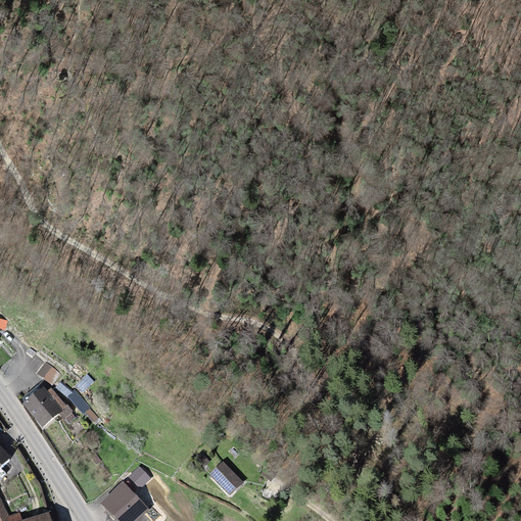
[(88,376),(80,385),(86,390),(94,381),(88,376)]
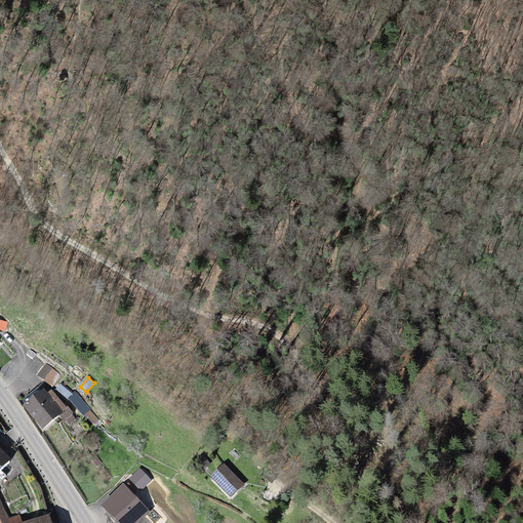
[(43,391),(27,404),(44,426),(61,411),(43,391)]
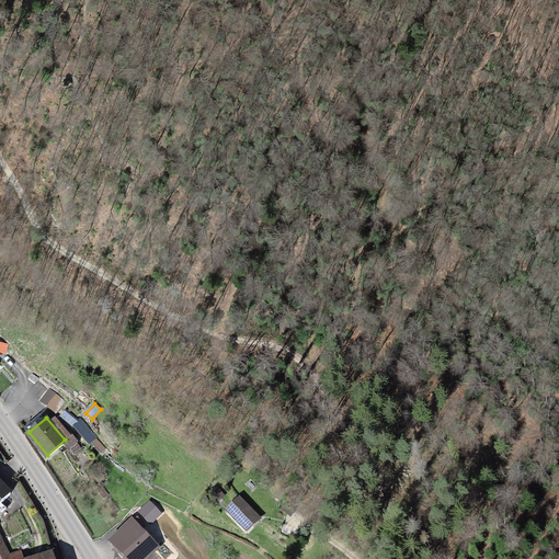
[(0,501),(12,490),(0,477),(0,501)]
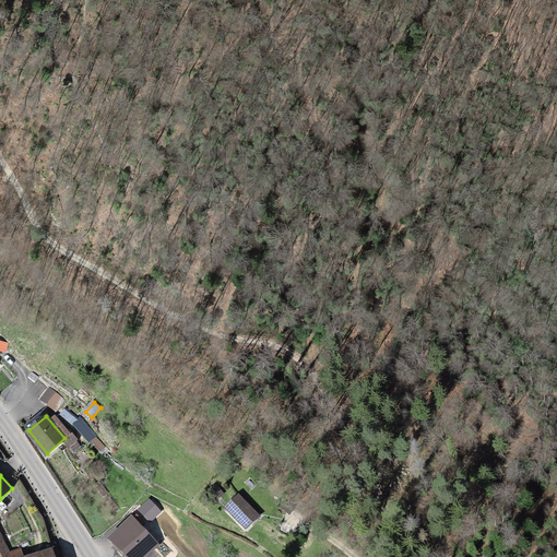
[(239,494),(227,506),(248,526),(260,513),(239,494)]
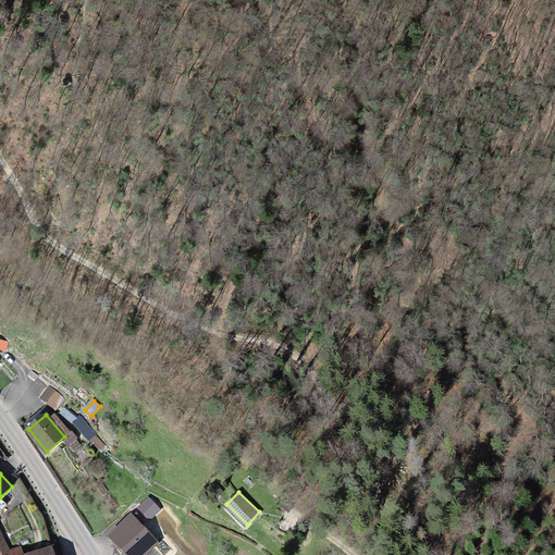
[(150,495),(140,505),(151,517),(161,507),(150,495)]
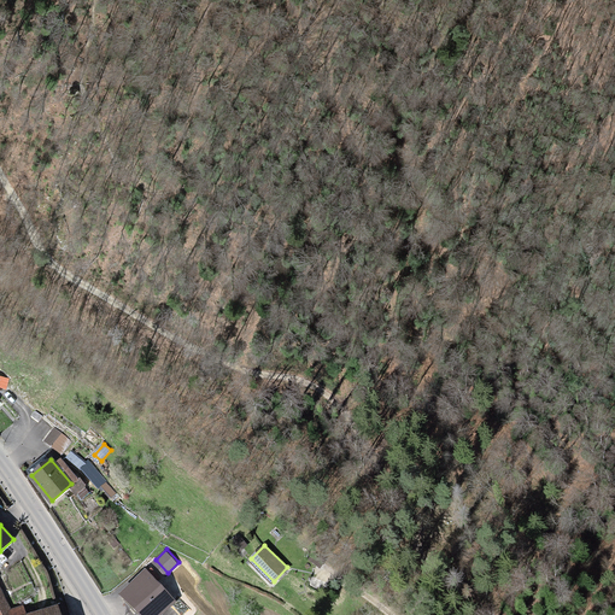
[(148,570),(123,593),(142,614),(162,614),(177,602),(148,570)]
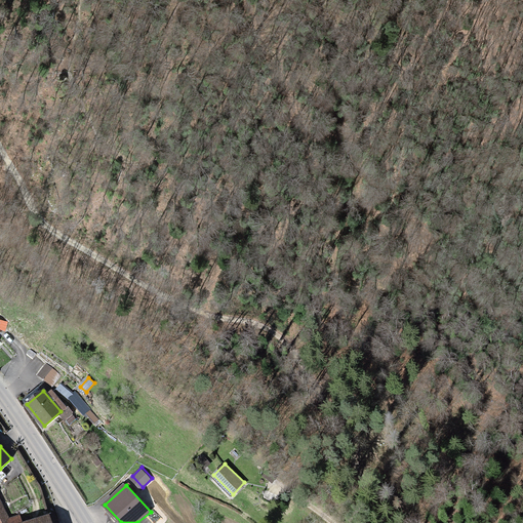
[(0,499),(0,522),(5,522),(5,520),(9,519),(0,499)]
